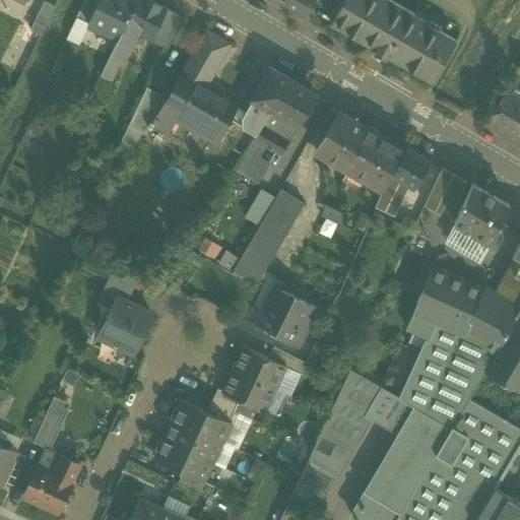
[(42,0),(41,0),(30,27),(42,33),(53,4),(42,0)]
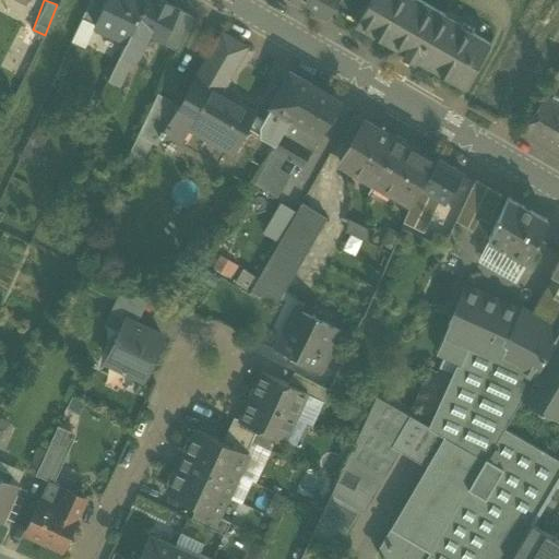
[(95,25),(106,0),(90,0),(82,19),(95,25)]
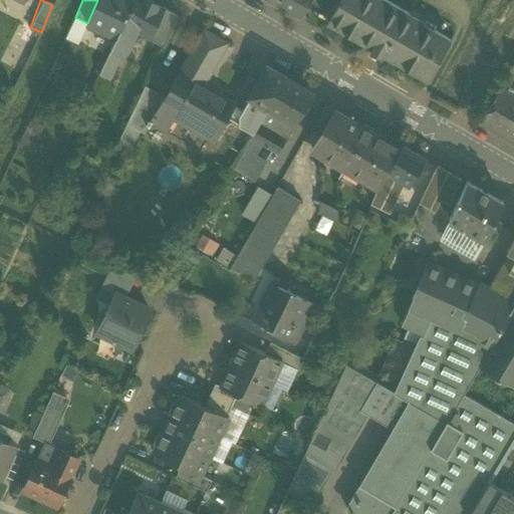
[(134,0),(97,0),(87,23),(85,25),(115,39),(134,0)]
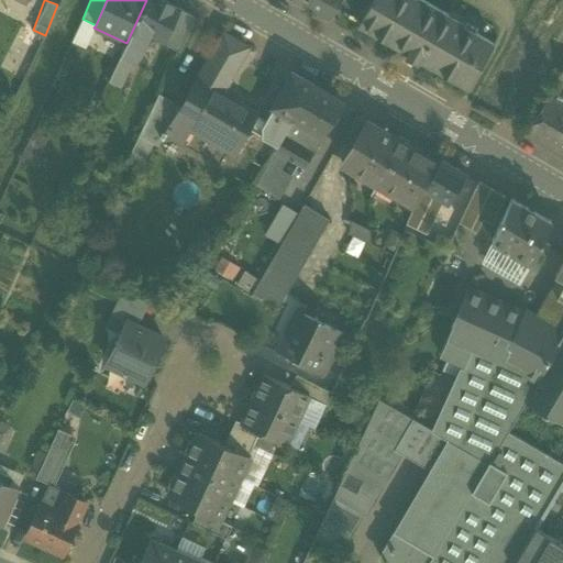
[(164,0),(146,0),(127,43),(121,54),(134,61),(138,62),(151,37),(164,45),(165,44),(180,10),(164,0)]
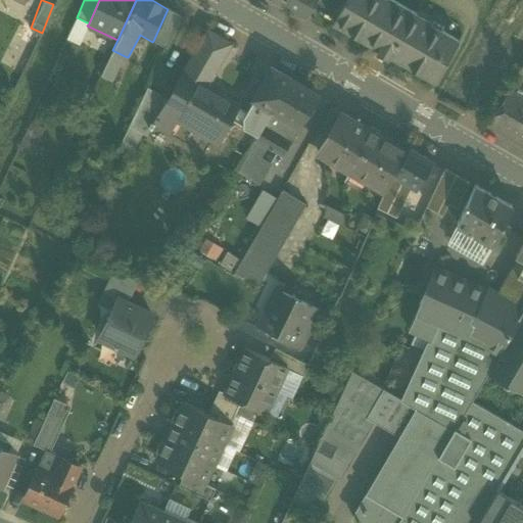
[(269,0),(284,9),(289,0),(269,0)]
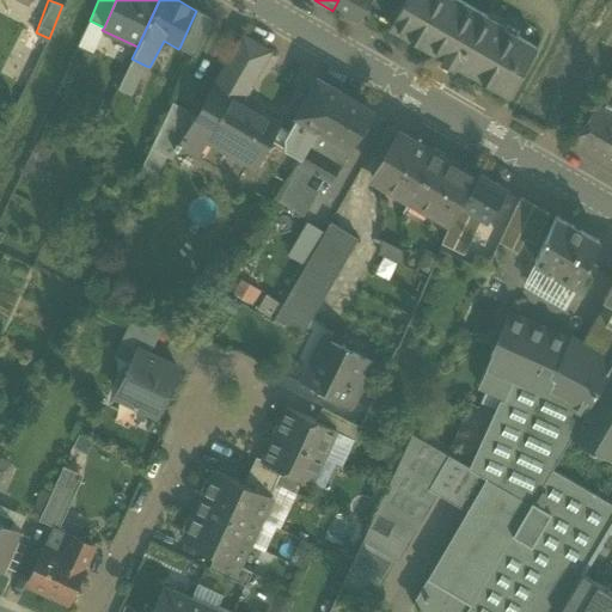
[(338,0),(332,11),(357,24),(371,0),(338,0)]
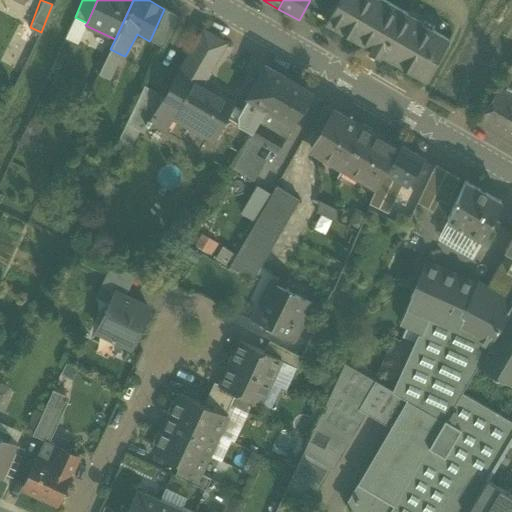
[(425,81),(449,41),(420,24),(421,22),(382,0),(338,0),(325,23),(370,50),(368,53),(378,59),(380,55),(425,81)]
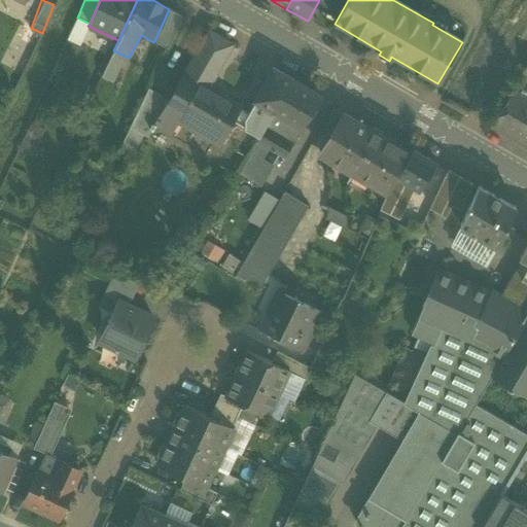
[(183,18),(169,9),(154,41),(167,48),(183,18)]
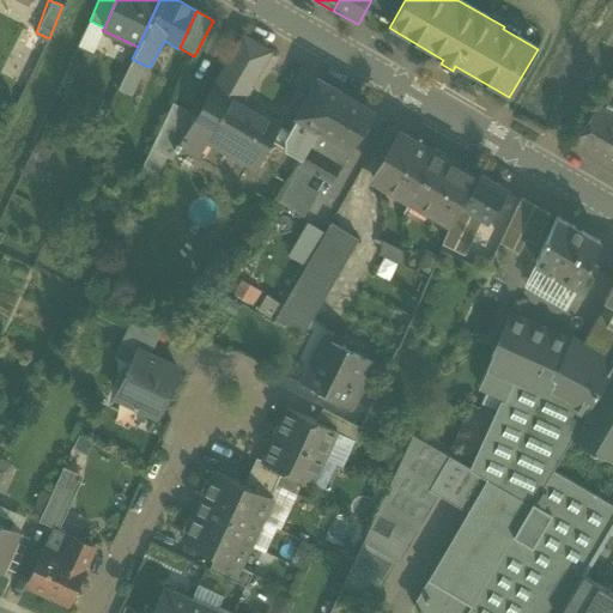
[(92,53),(102,30),(104,28),(90,20),(78,46),(92,53)]
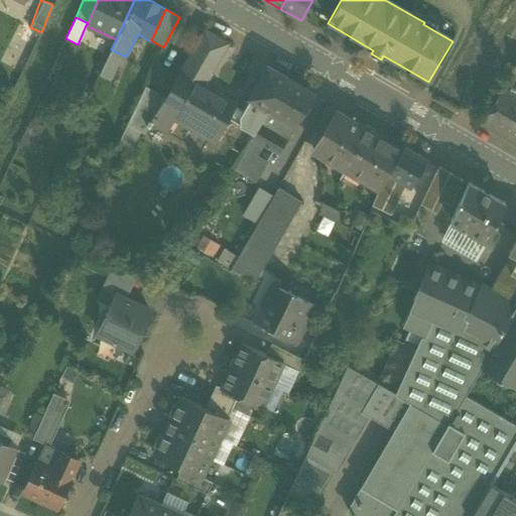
[(226,44),(205,32),(180,75),(178,74),(151,121),(167,130),(174,118),(215,141),(235,106),(199,85),(203,78),(206,80),(226,44)]
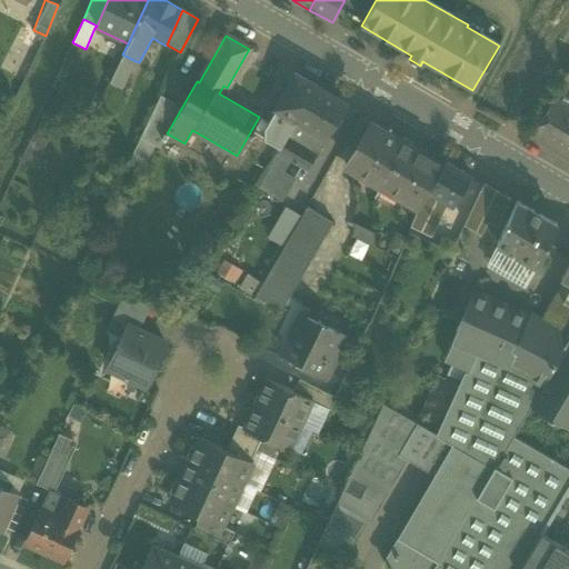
[(136,61),(122,55),(109,83),(122,90),(136,61)]
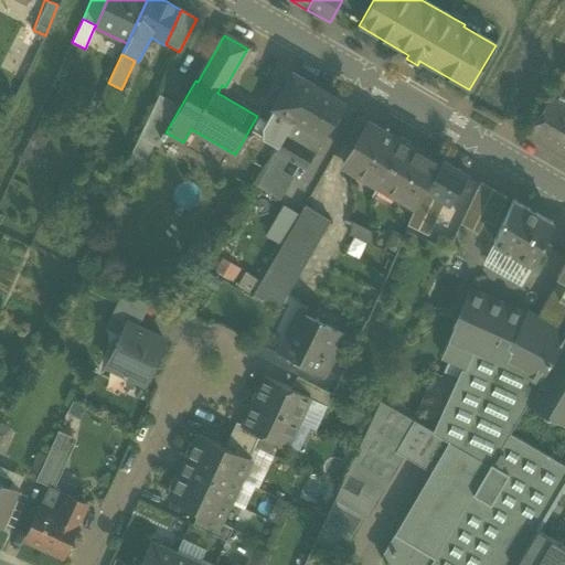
[(564,67),(555,85),(564,91),(564,67)]
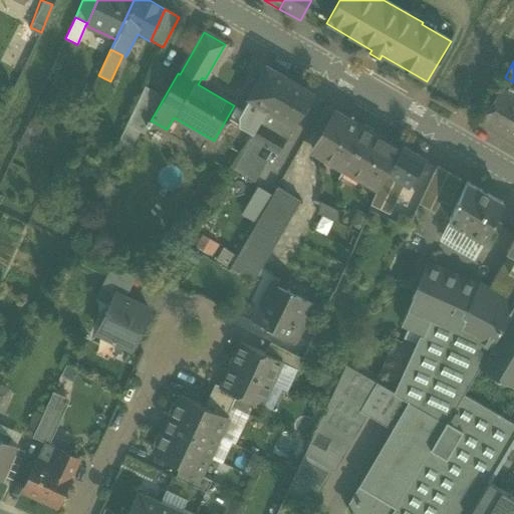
[(311,92),(286,78),(258,123),(285,140),(311,92)]
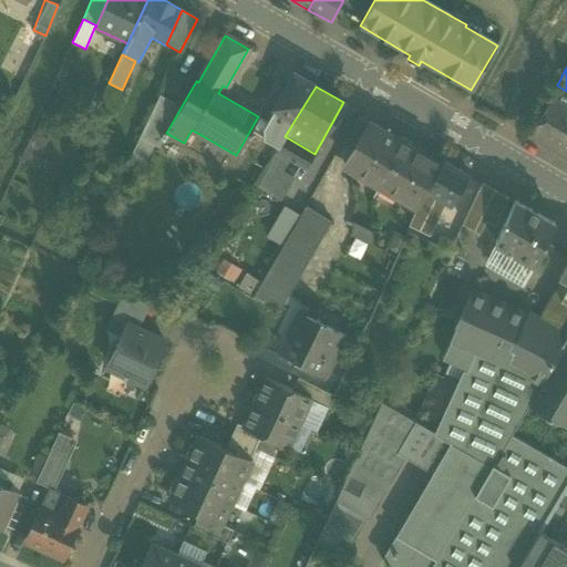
[(566,105),(552,98),(528,136),(566,158),(566,105)]
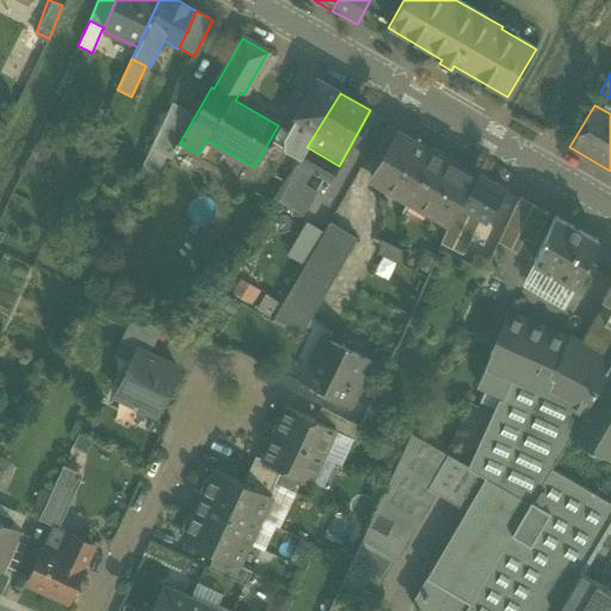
[(476,177),(396,133),(370,178),(450,222),(460,205),(476,177)]
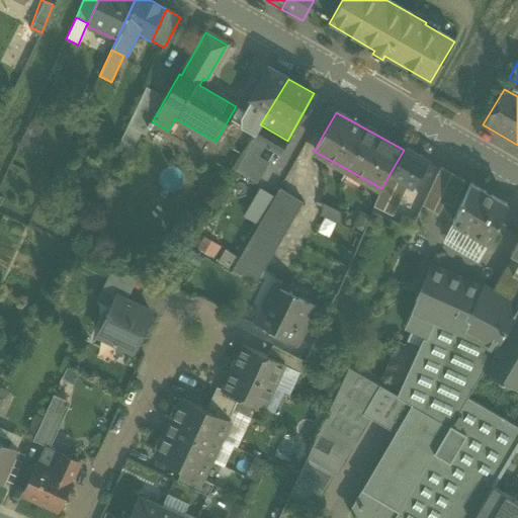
[(405,147),(404,150),(390,174),(400,179),(413,187),(428,160),(405,147)]
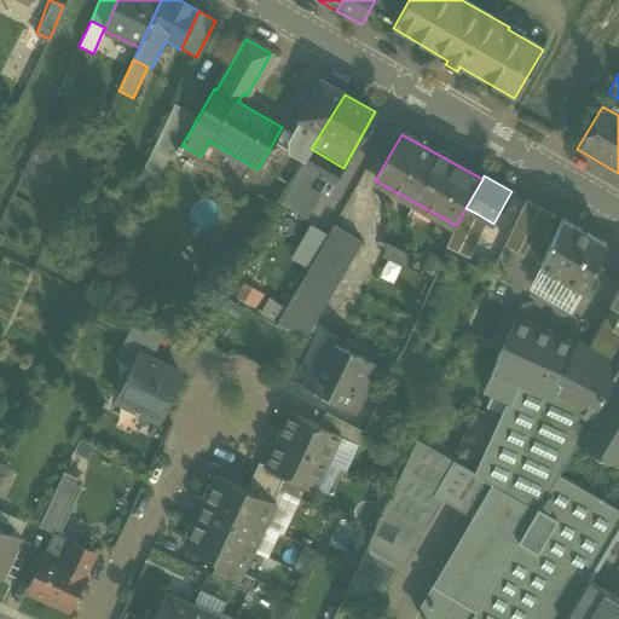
[(555,217),(526,200),(505,246),(524,255),(531,242),(541,246),(555,217)]
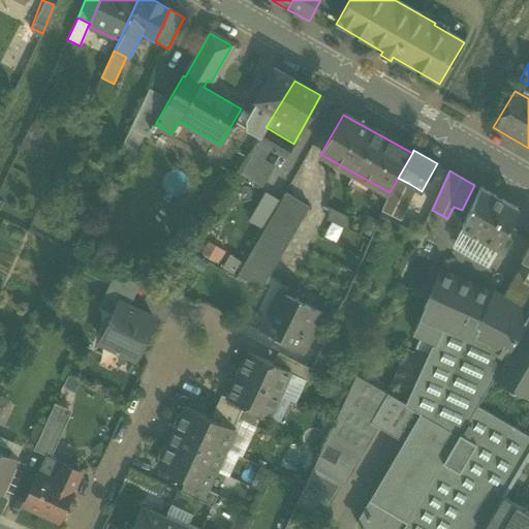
[(393,214),(408,183),(398,178),(390,192),(382,209),(393,214)]
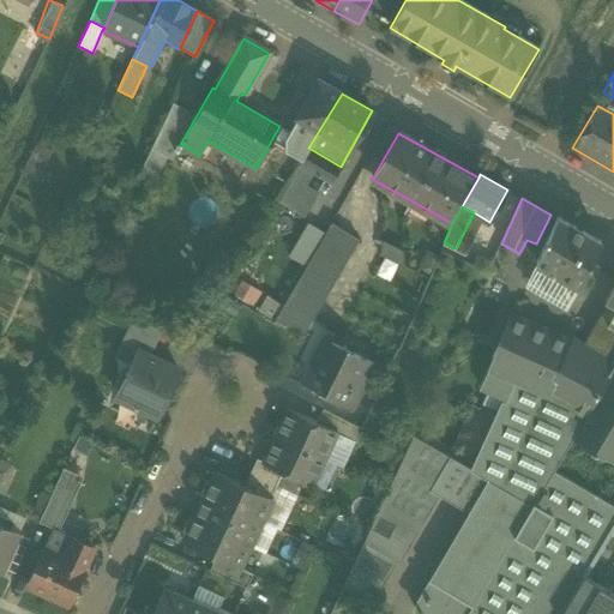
[(600,244),(557,218),(536,263),(540,265),(529,283),(567,305),(577,287),(579,288),(600,244)]
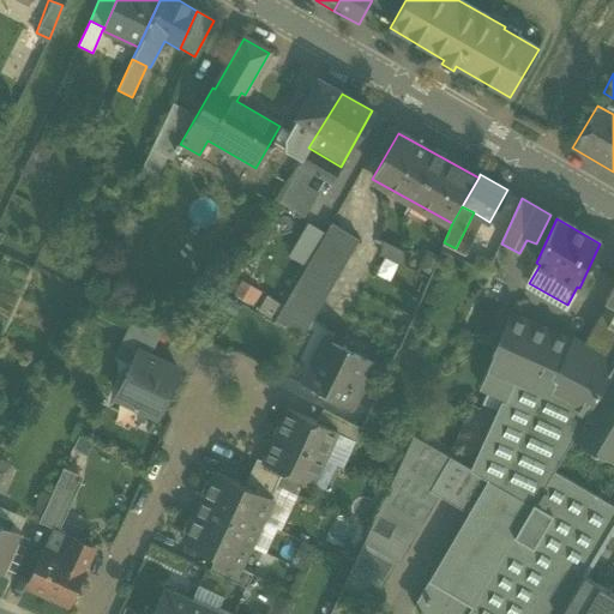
[(355,235),(327,222),(323,230),(305,221),(287,256),(302,263),(275,318),(306,333),(355,235)]
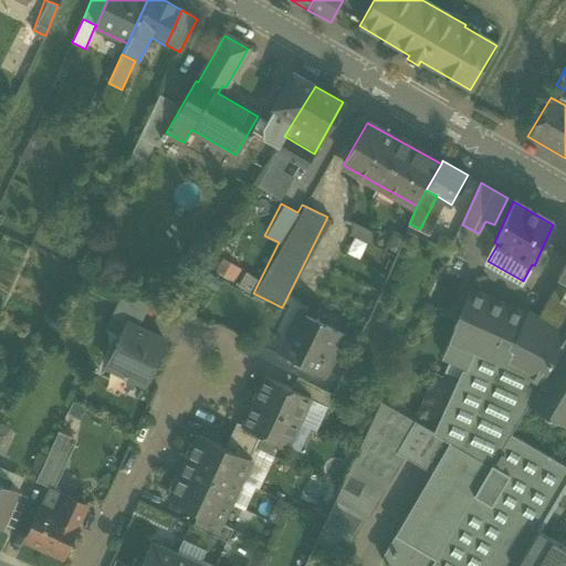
[(245,271),(237,282),(250,291),(258,280),(245,271)]
